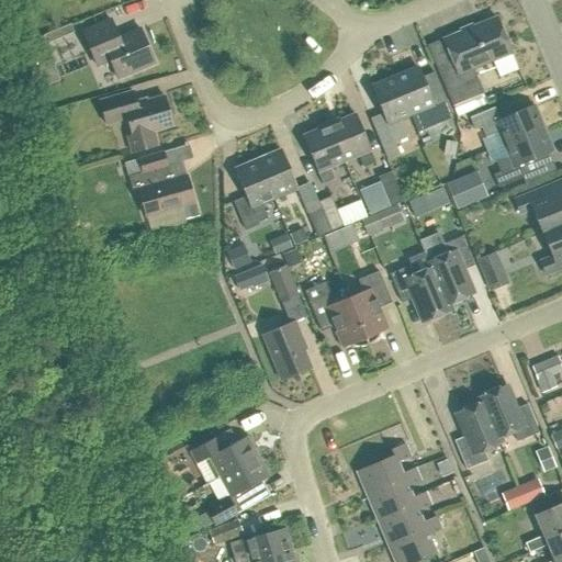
[(510,54),(495,17),(427,45),(452,105),(483,93),(472,69),(510,54)]
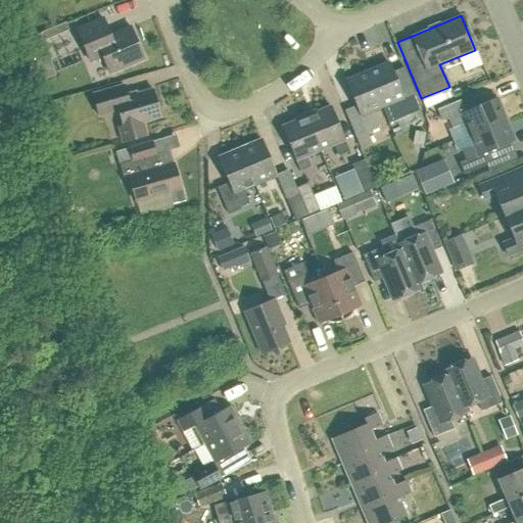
[(109,37),(102,19),(76,31),(89,63),(101,58),(108,75),(143,60),(130,29),(109,37)]
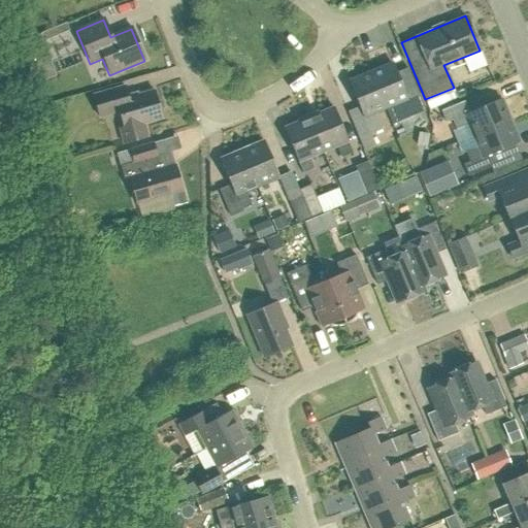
[(370,75),(384,107),(396,102),(400,111),(408,114),(411,113),(413,117),(425,111),(414,85),(402,90),(392,66),(370,75)]
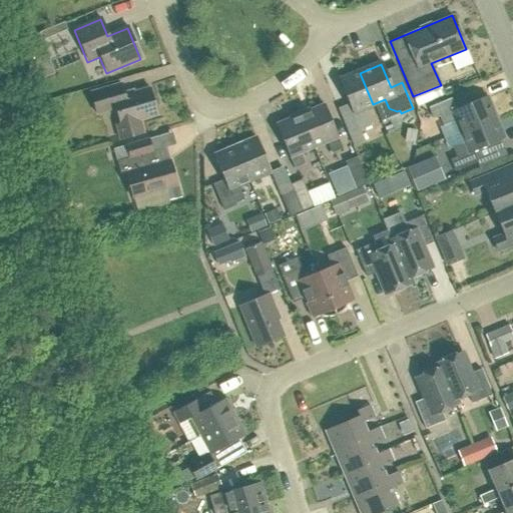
[(373,104),(360,73),(339,81),(349,105),(338,109),(353,146),(365,141),(360,131),(370,127),(362,109),(373,104)]
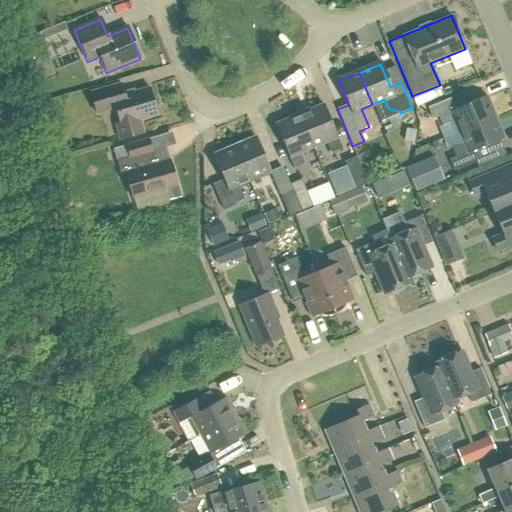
[(123,96),(120,84),(89,93),(96,115),(115,109),(120,126),(116,127),(120,140),(143,134),(139,121),(156,116),(148,89),(123,96)]
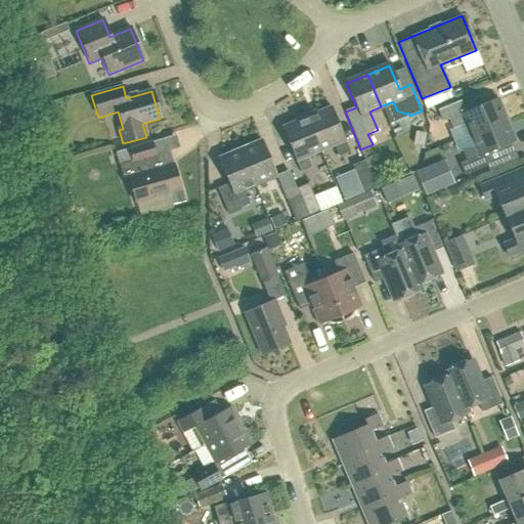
[(450,87),(422,98),(426,110),(454,97),(450,87)]
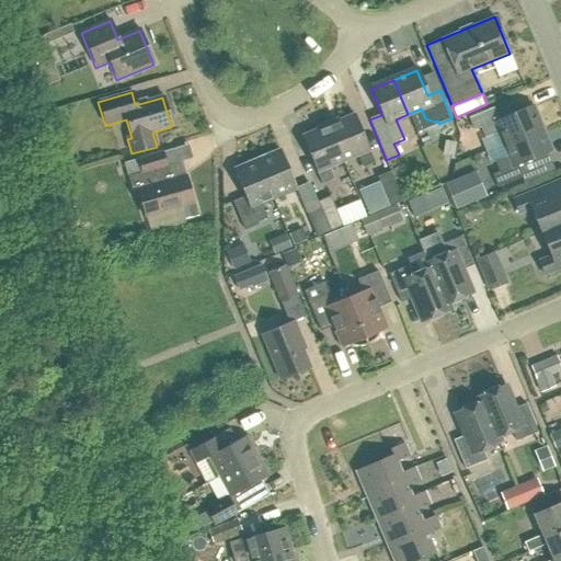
[(501,145),(541,128),(533,105),(497,119),(492,107),(468,117),(473,130),(480,127),(484,137),(496,133),(501,145)]
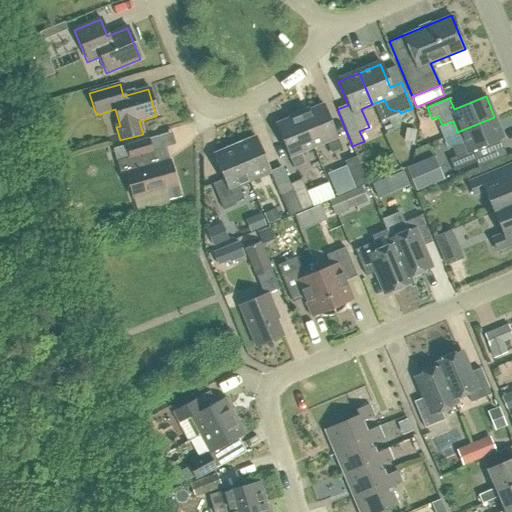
[(299,115),(313,149),(326,143),(331,154),(341,150),(323,105),(299,115)]
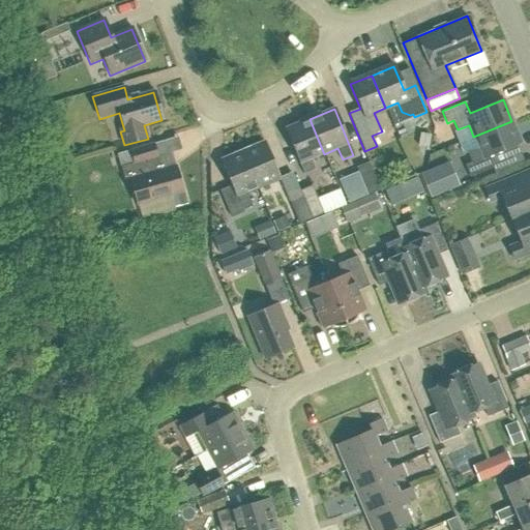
[(311,159),(324,154),(310,119),(285,129),(303,176),(315,171),(311,159)]
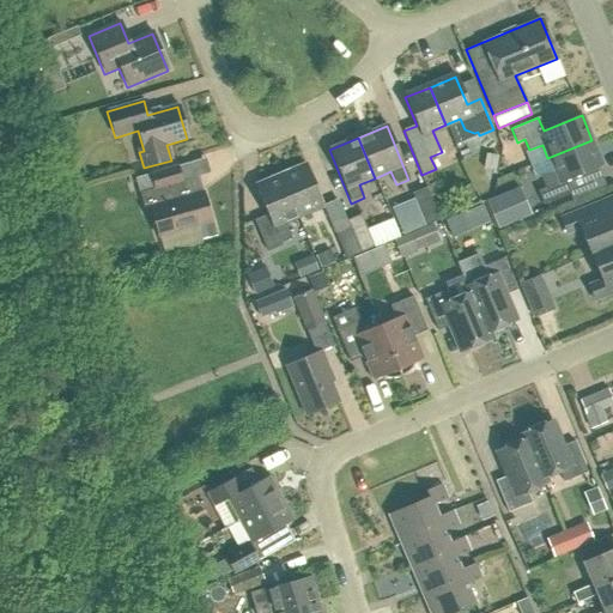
[(592,140),(547,158),(553,171),(540,176),(545,188),(536,190),(542,205),(569,194),(564,180),(602,164),(592,140)]
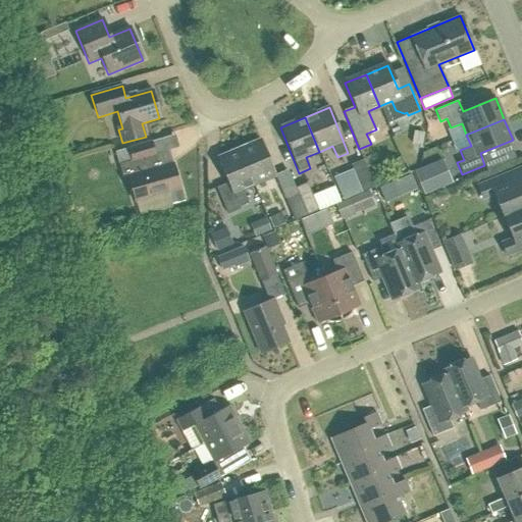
[(158,168),(151,143),(116,152),(119,165),(118,165),(122,179),(127,178),(135,203),(168,193),(171,204),(184,201),(172,164),(158,168)]
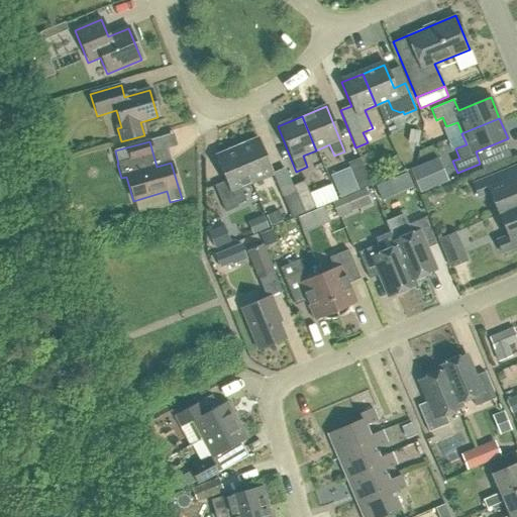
[(237,150),(250,182),(272,173),(259,141),(237,150)]
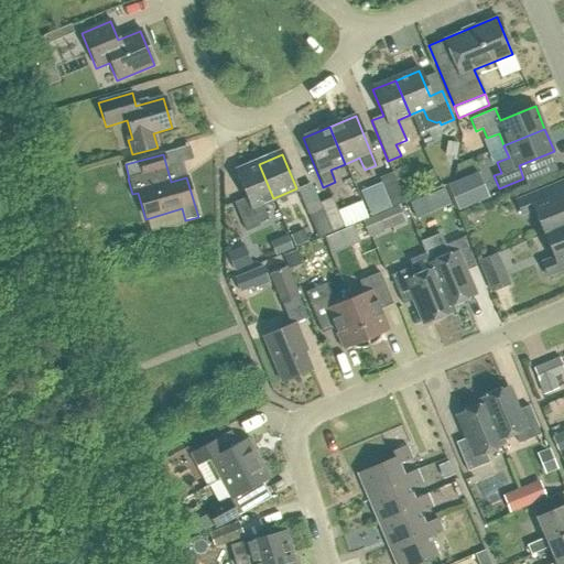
[(261,204),(273,198),(259,164),(236,173),(246,198),(234,204),(246,232),(258,227),(257,225),(268,220),(261,204)]
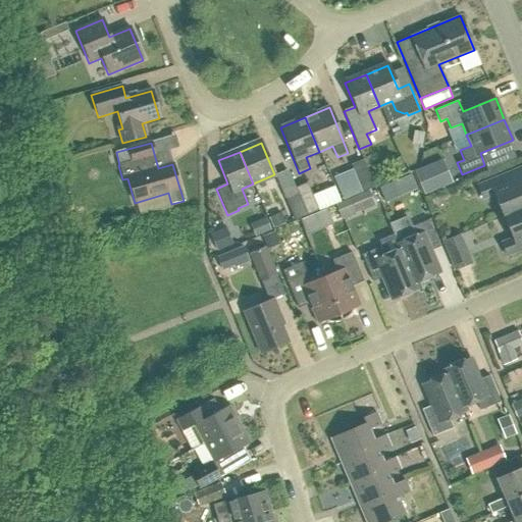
[(405,169),(401,157),(390,161),(396,172),(405,169)]
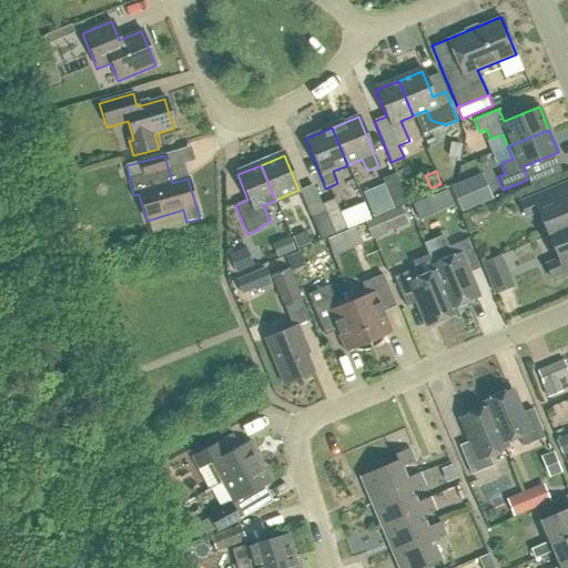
[(407,205),(394,175),(382,180),(394,211),(407,205)]
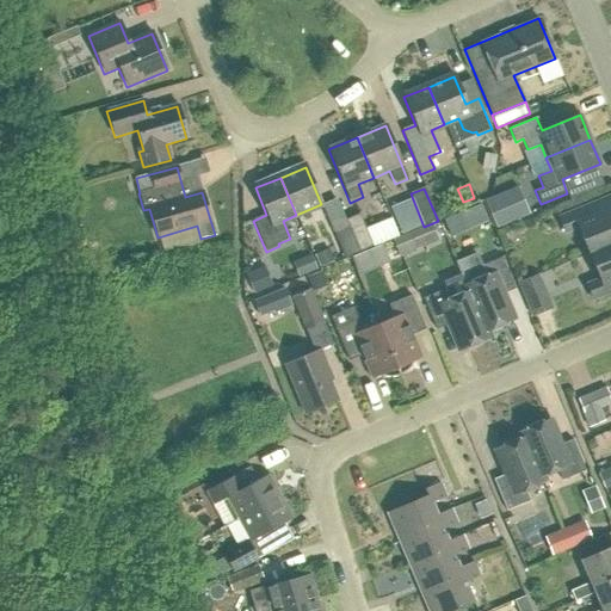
[(590,254),(610,245),(610,195),(559,217),(566,232),(578,227),(590,254)]
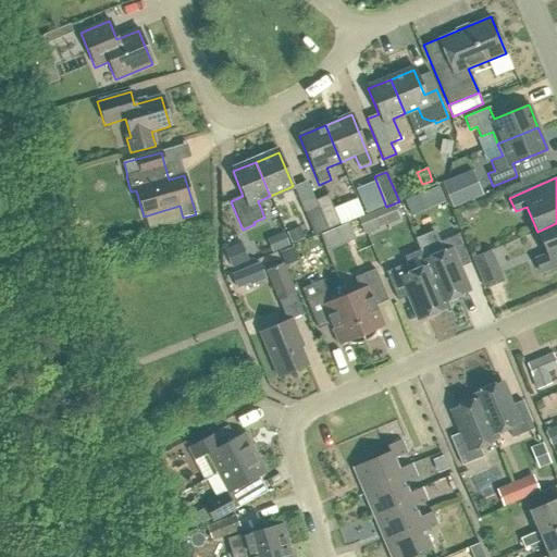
[(457,220),(483,207),(469,178),(443,193),(457,220)]
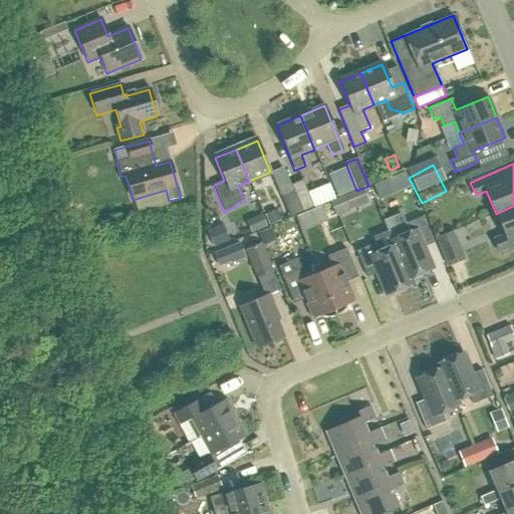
[(391,193),(384,180),(373,185),(378,198),(391,193)]
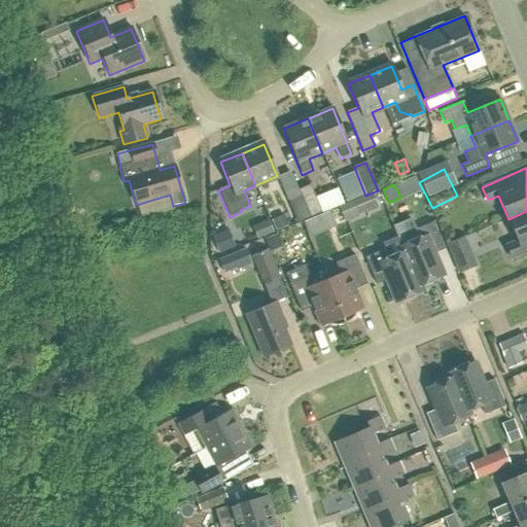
[(322,213),(310,185),(299,190),(301,196),(287,201),(297,224),(322,213)]
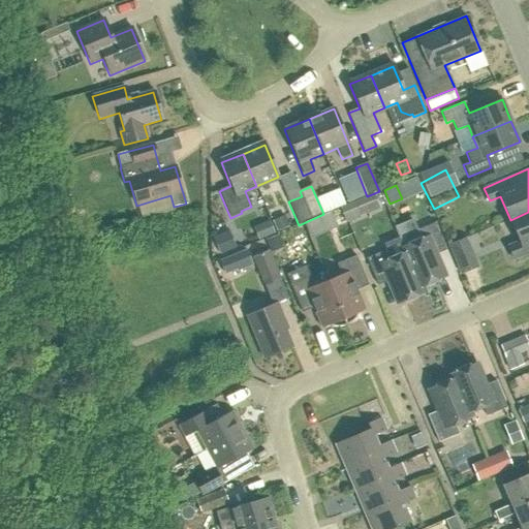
[(361,217),(354,200),(340,206),(347,222),(361,217)]
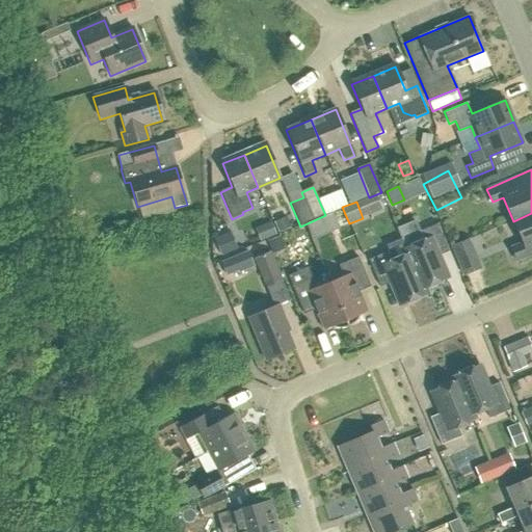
[(531,254),(531,213),(513,221),(524,243),(511,247),(516,261),(531,254)]
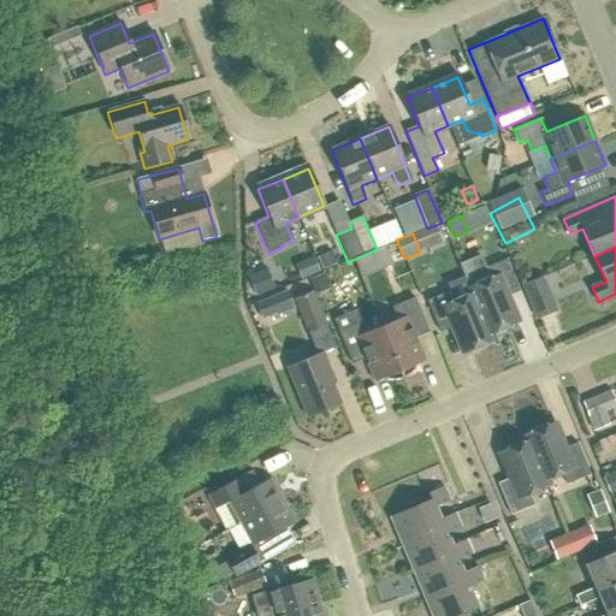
[(337,264),(332,250),(318,256),(323,270),(337,264)]
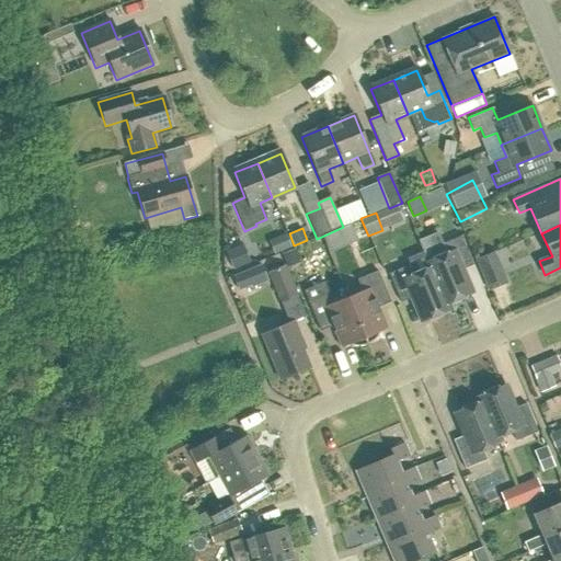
[(443,255),(427,263),(448,311),(446,305),(470,295),(460,272),(472,266),(460,238),(439,247),(443,255)]
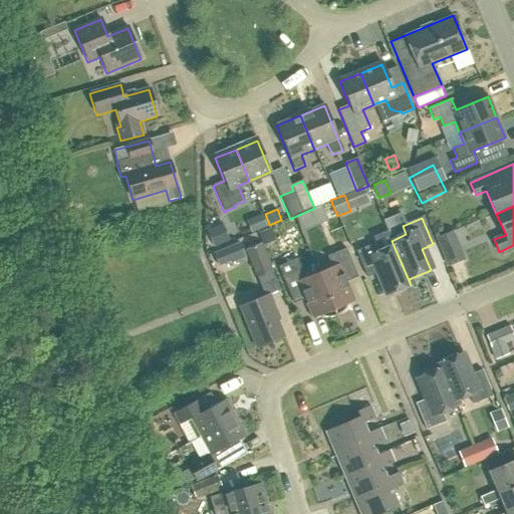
[(229,240),(224,224),(213,228),(219,244),(229,240)]
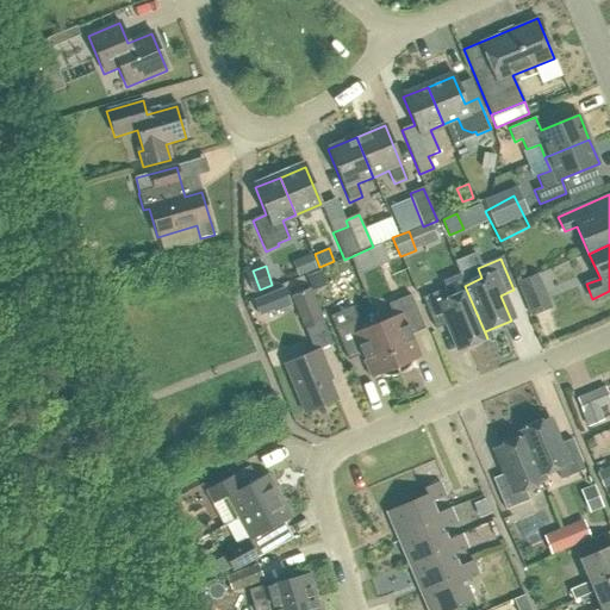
[(537,273),(530,277),(516,282),(529,312),(531,317),(552,309),(537,273)]
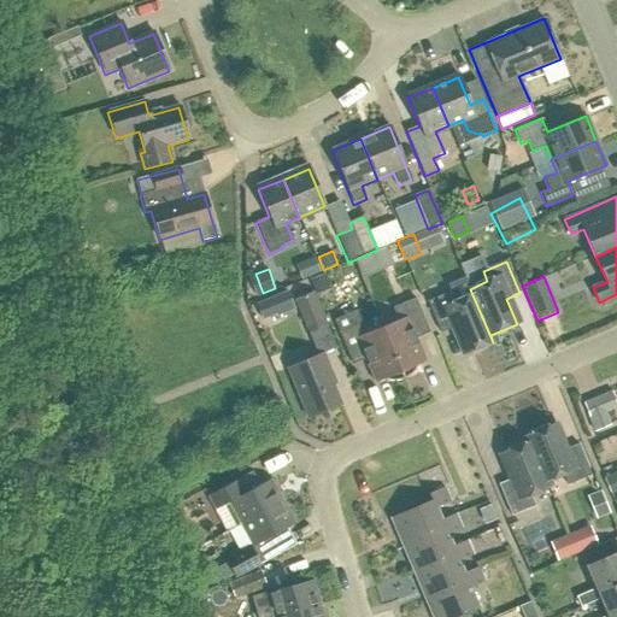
[(465,354),(493,342),(470,289),(469,289),(471,295),(456,303),(451,292),(427,303),(440,334),(454,328),(465,354)]
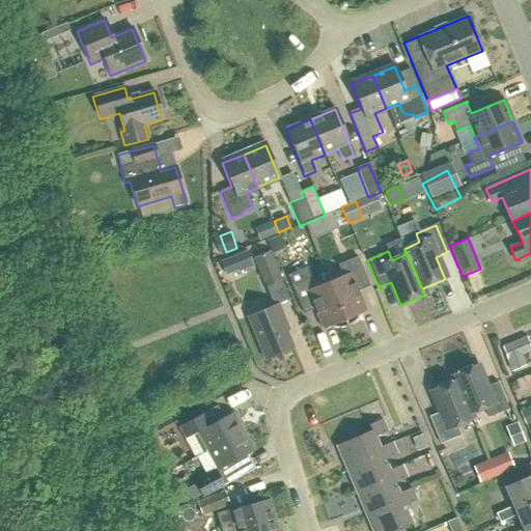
[(287,297),(269,253),(253,259),(272,304),(287,297)]
